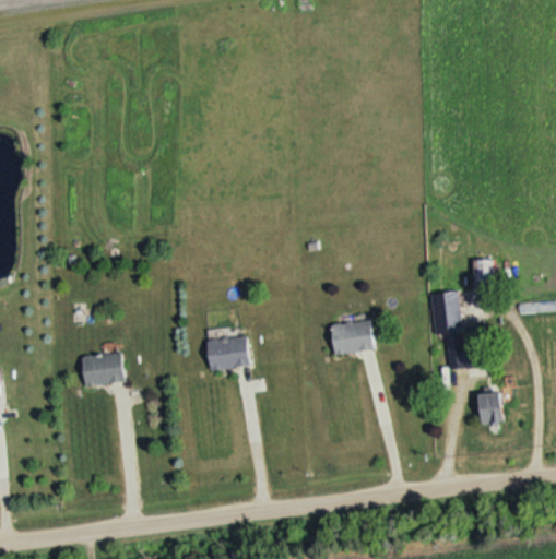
[(473,258),(473,290),(492,290),(492,258),(473,258)]
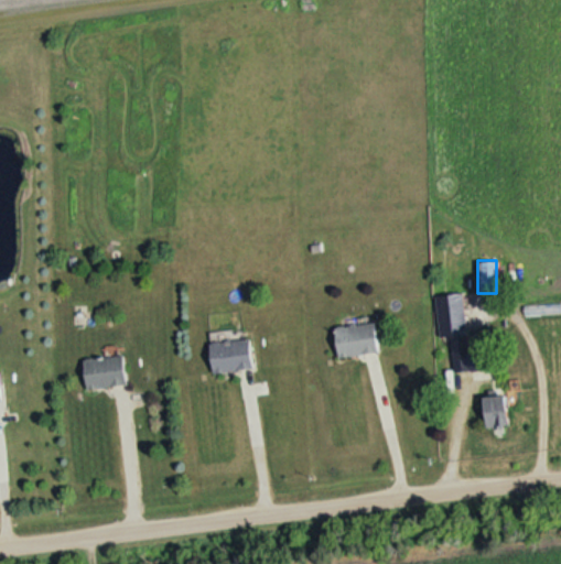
[(433,294),(438,338),(465,335),(461,292),(433,294)]
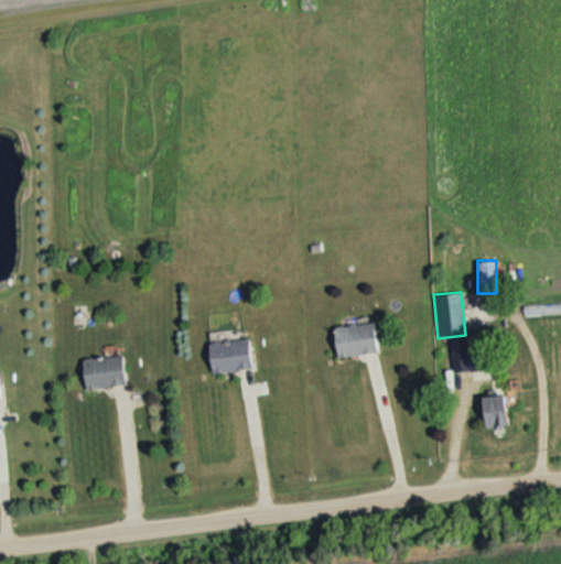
[(376,353),(373,322),(333,326),(336,357),(376,353)]
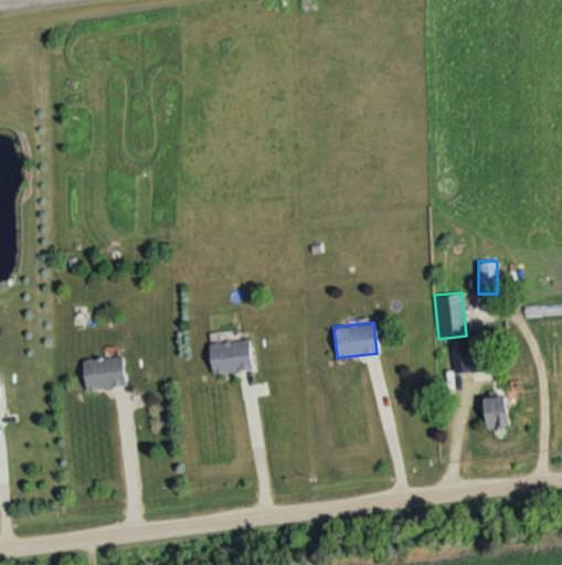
[(208,342),(211,373),(251,371),(247,339),(208,342)]
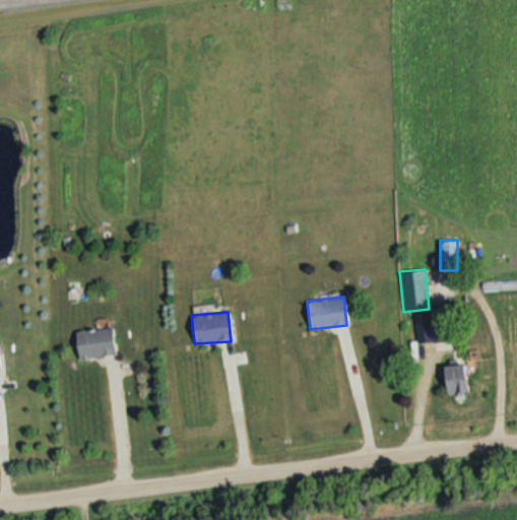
[(112,327),(75,330),(77,359),(114,354),(112,327)]
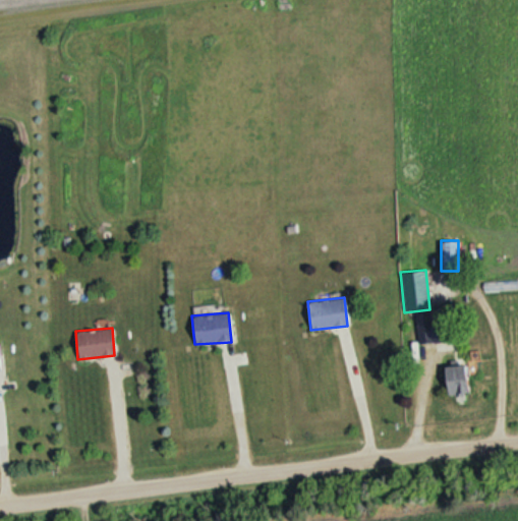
[(467,395),(467,366),(446,366),(446,395),(467,395)]
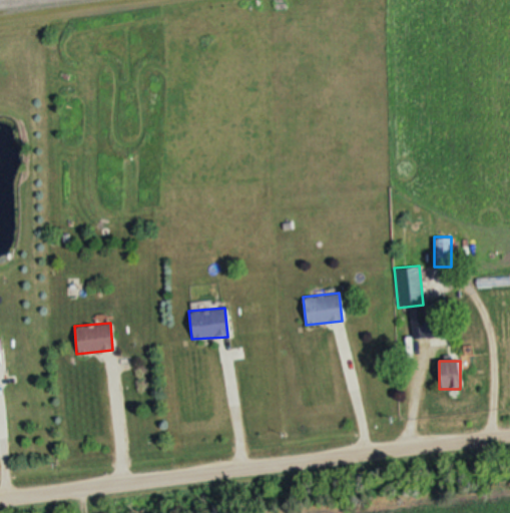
All buildings are outlined.
